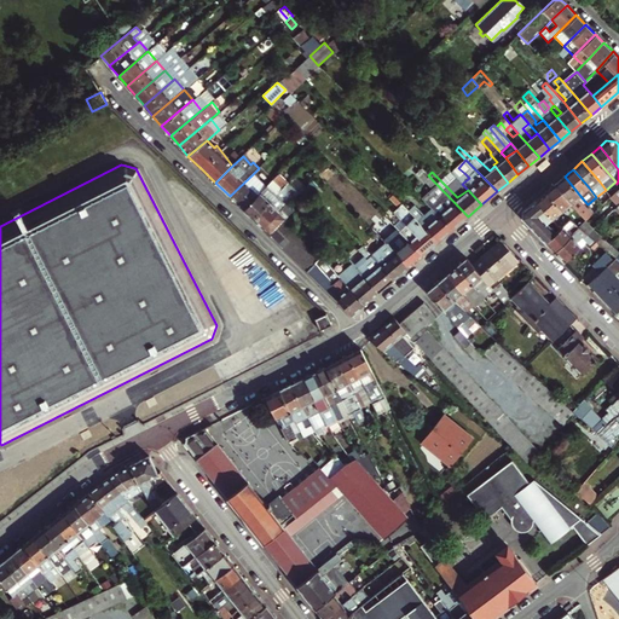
[(244,209),(253,218),(289,183),(281,173),(266,187),(244,209)]
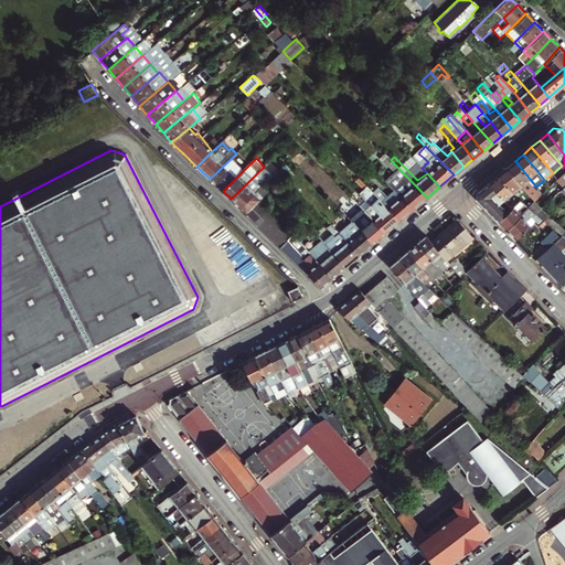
[(424,158),(417,163),(422,168),(428,162),(424,158)]
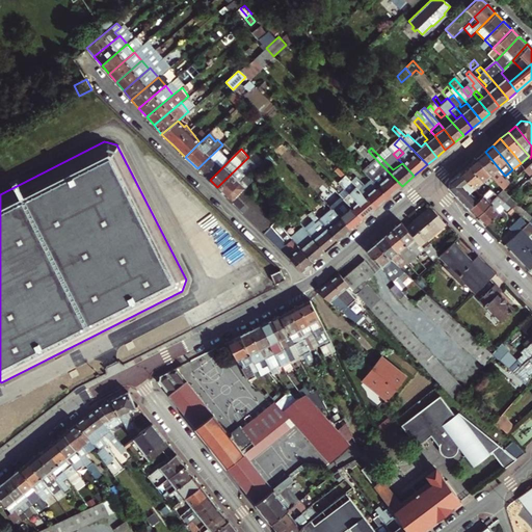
[(210,180),(229,161),(217,150),(197,168),(210,180)]
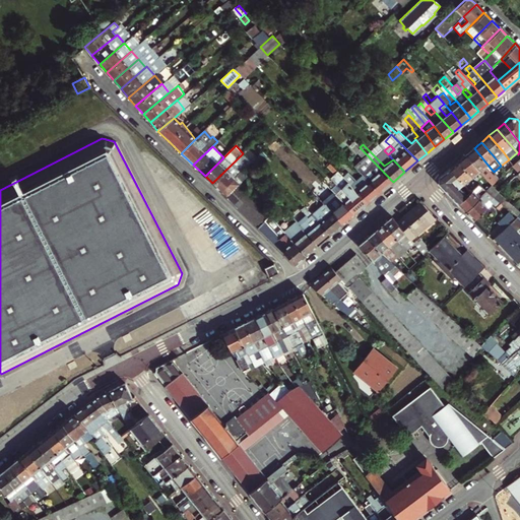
[(393,182),(360,147),(355,151),(371,167),(363,175),(380,193),(393,182)]
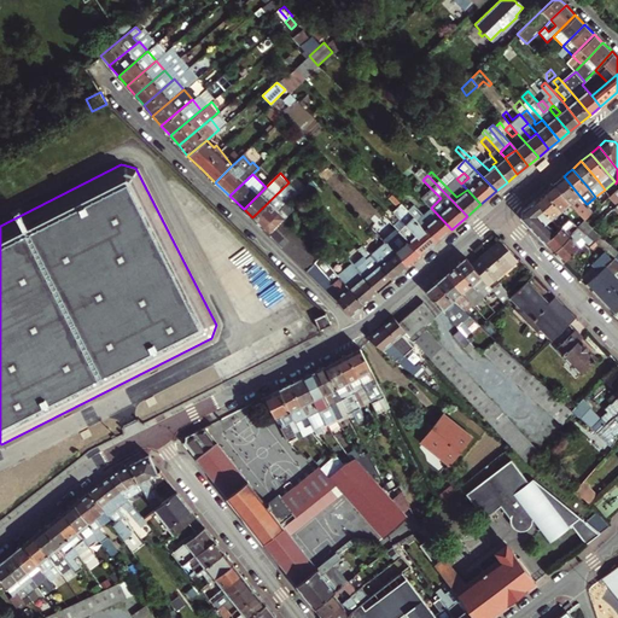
[(579,196),(564,176),(553,185),(569,204),(577,214),(583,221),(593,211),(587,204),(579,196)]
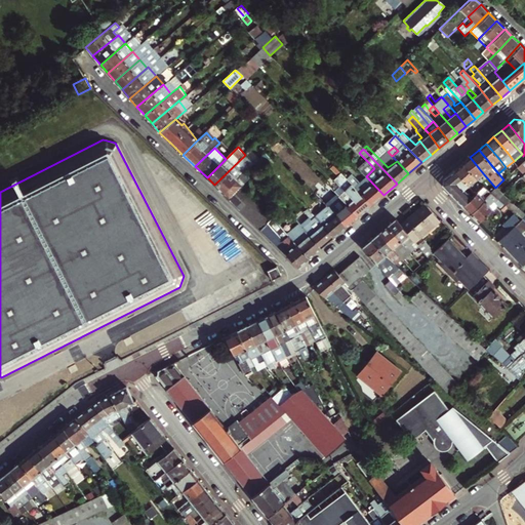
[(245,155),(214,185),(228,199),(244,184),(239,177),(253,163),(245,155)]
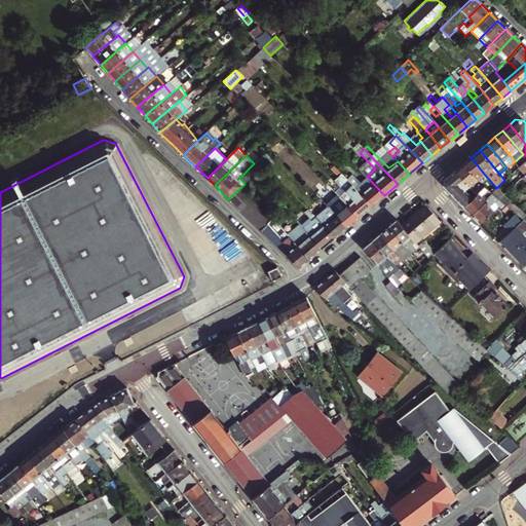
[(484,174),(471,157),(455,170),(463,178),(471,185),(478,193),(485,187),(478,179),(484,174)]
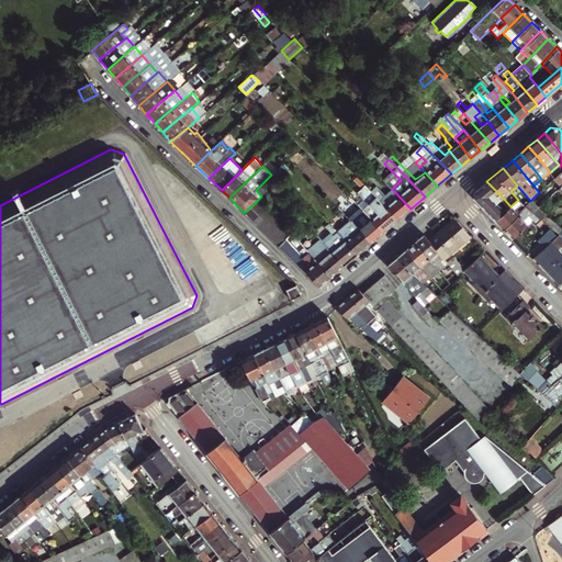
[(503,198),(495,190),(486,181),(475,191),(474,198),(496,221),(504,213),(496,203),(503,198)]
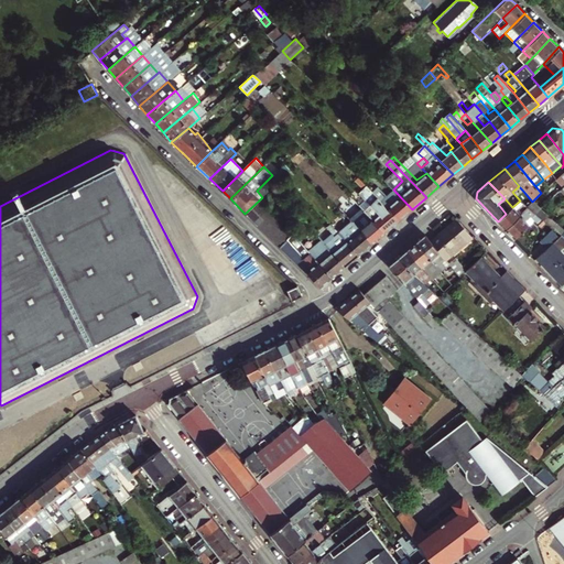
[(378,185),(372,193),(400,219),(412,209),(393,190),(391,188),(387,194),(378,185)]
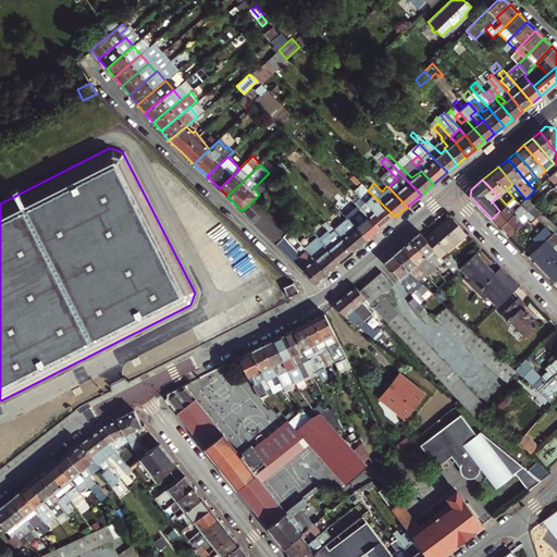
[(395,217),(368,190),(362,185),(356,192),(367,202),(359,208),(381,229),(395,217)]
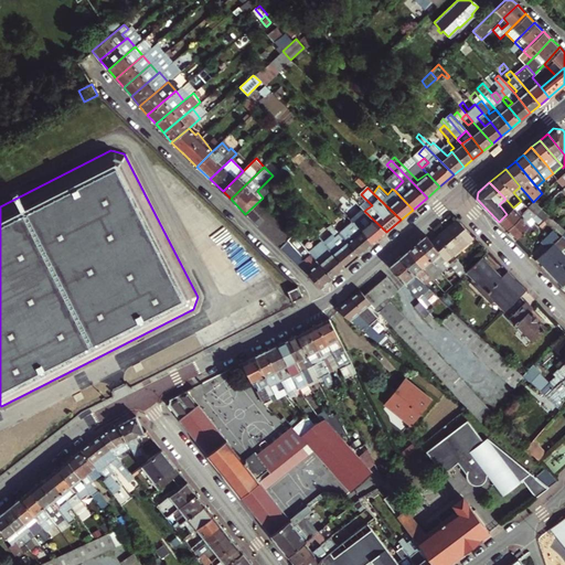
[(332,278),(309,252),(263,198),(245,214),(305,273),(308,272),(321,288),(332,278)]
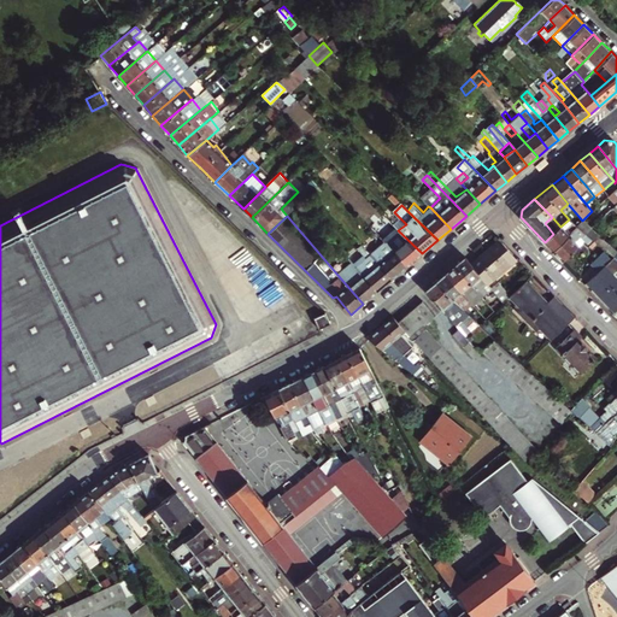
[(545,242),(553,252),(570,238),(560,227),(553,234),(545,242)]
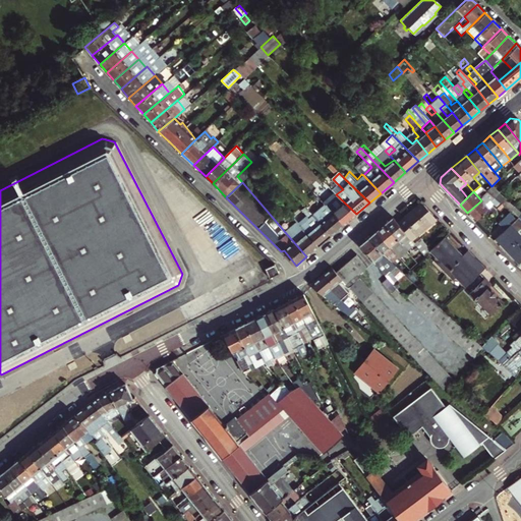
[(499,193),(494,197),(502,205),(507,199),(499,193)]
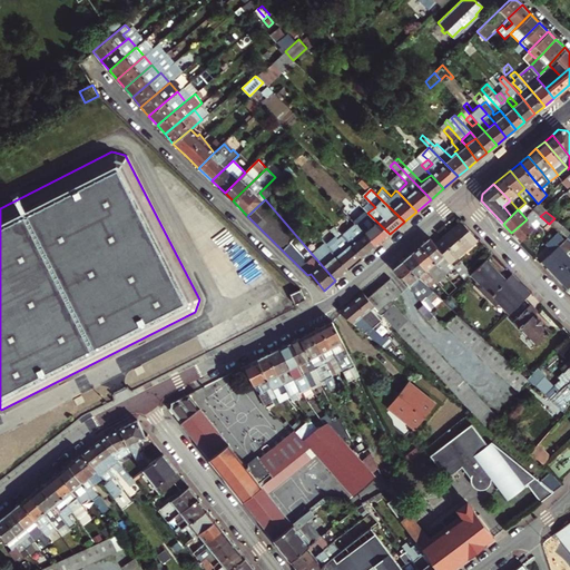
[(390,234),(367,213),(355,224),(376,245),(390,234)]
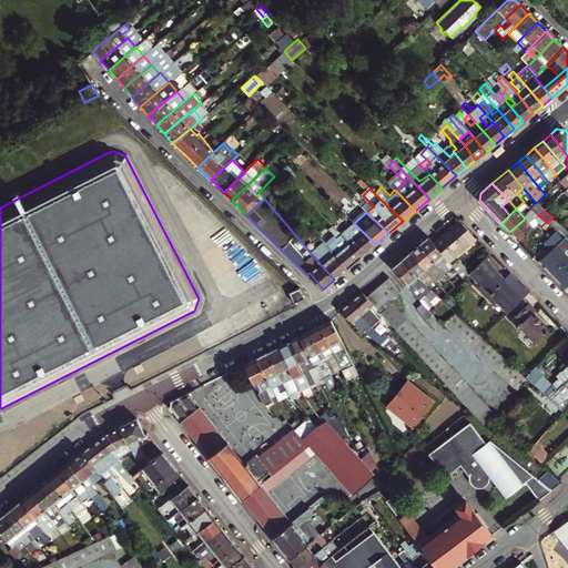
[(509,232),(517,240),(533,226),(529,223),(534,219),(537,223),(541,229),(544,231),(549,225),(547,223),(538,215),(533,212),(525,219),(509,232)]
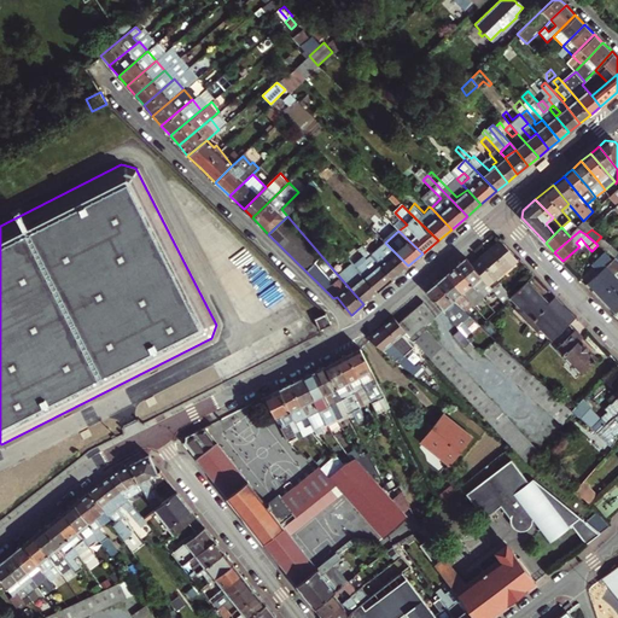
[(595,243),(598,245),(604,250),(610,245),(601,237),(595,243)]
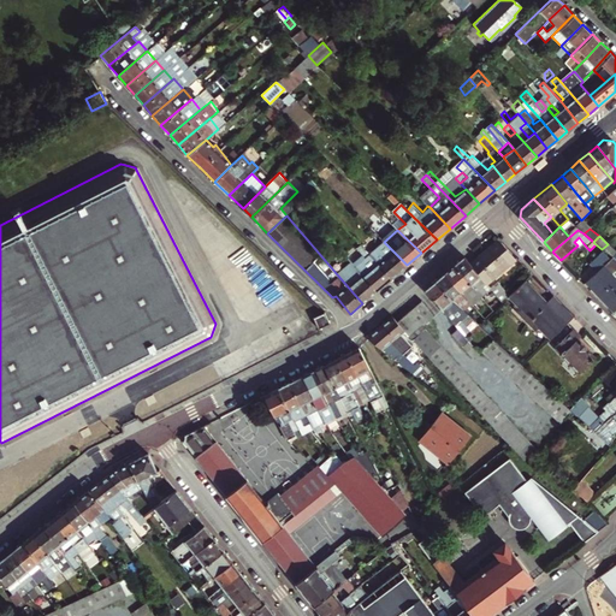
[(495,242),(513,260),(514,259),(497,240),(495,242)]
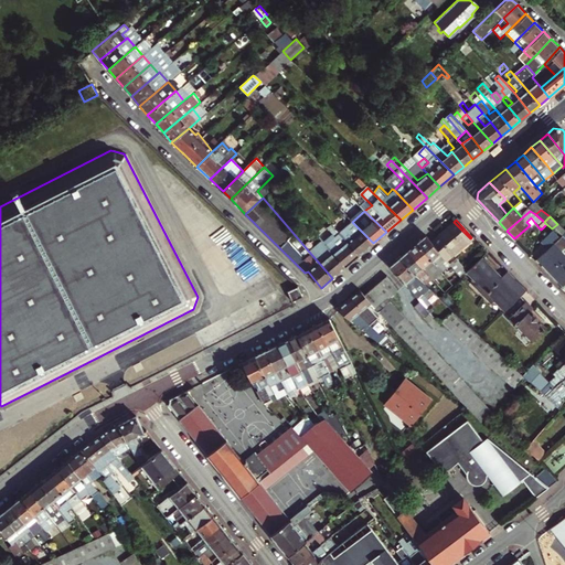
[(352,222),(339,234),(359,255),(373,243),(352,222)]
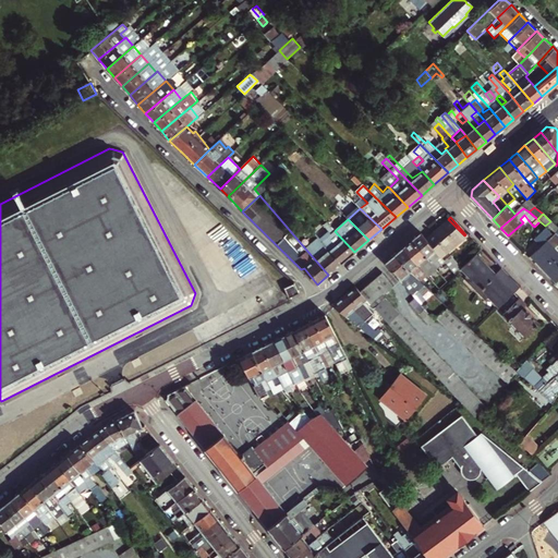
[(448,219),(425,239),(438,256),(439,257),(464,235),(448,219)]
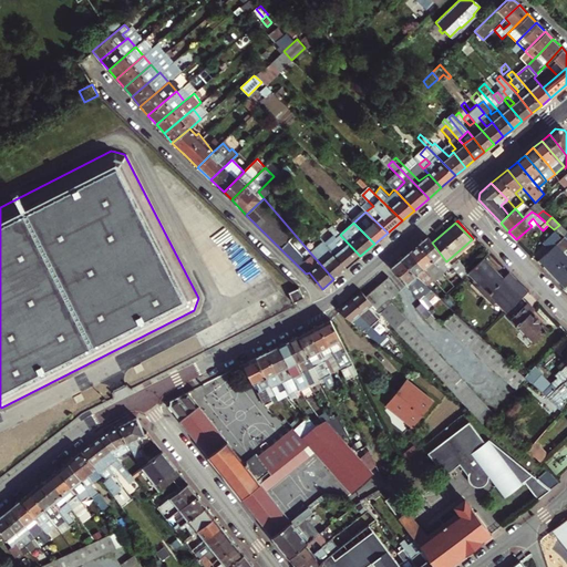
[(360,256),(340,235),(330,225),(327,228),(333,236),(326,244),(347,268),(360,256)]
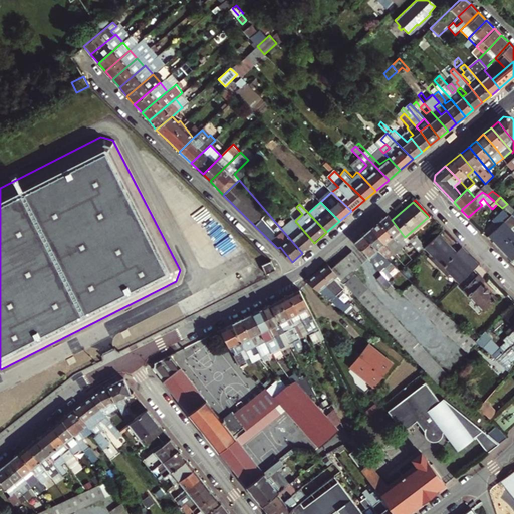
[(502,208),(504,210),(510,215),(513,211),(513,209),(507,204),(502,208)]
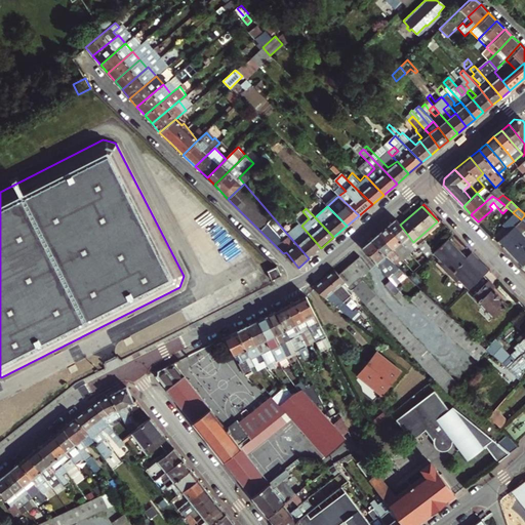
[(503,224),(511,232),(516,227),(522,220),(521,219),(515,214),(503,224)]
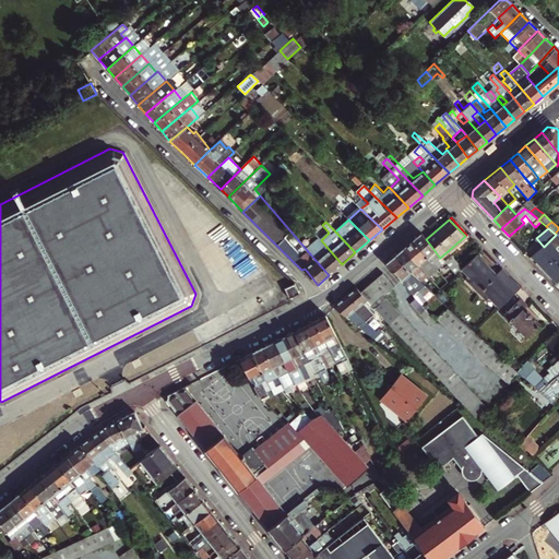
[(439,257),(426,239),(421,234),(413,241),(433,270),(440,264),(436,260),(439,257)]
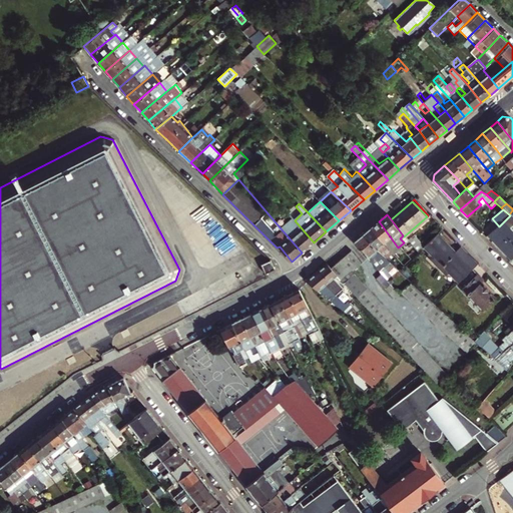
[(499,226),(489,235),(511,259),(512,257),(512,231),(509,227),(512,223),(512,217),(510,215),(504,221),(499,226)]
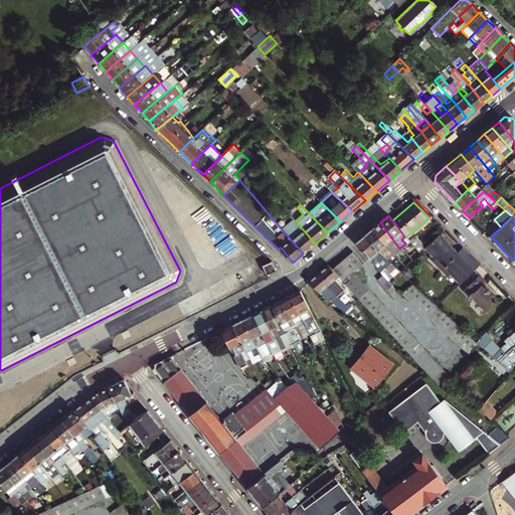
[(294,219),(282,229),(303,253),(315,243),(296,221),(294,219)]
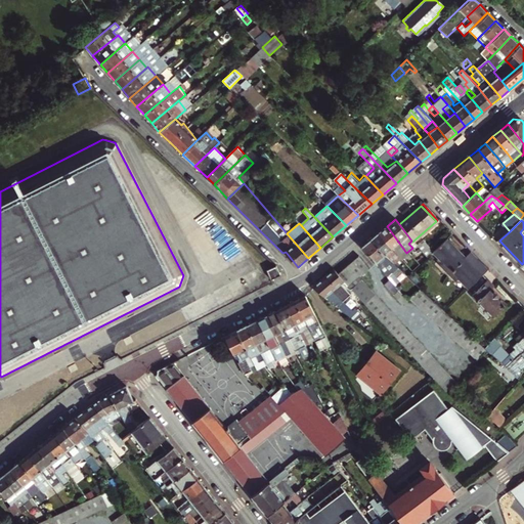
[(406,253),(387,226),(378,234),(400,262),(406,257),(408,255),(406,253)]
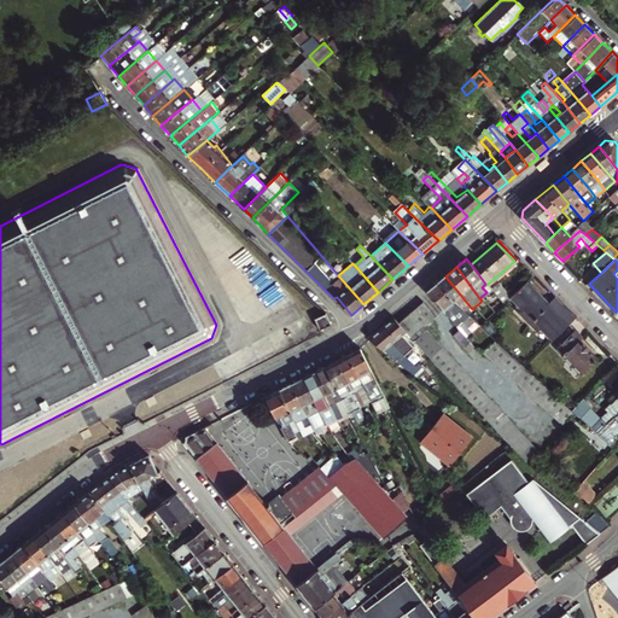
[(445,277),(437,283),(453,301),(466,314),(472,309),(445,277)]
